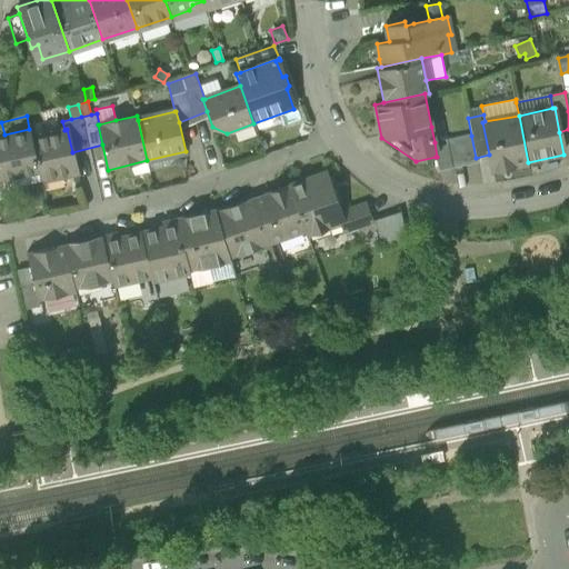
[(529,165),(528,162),(519,116),(485,121),(482,122),(489,155),(492,172),(529,165)]
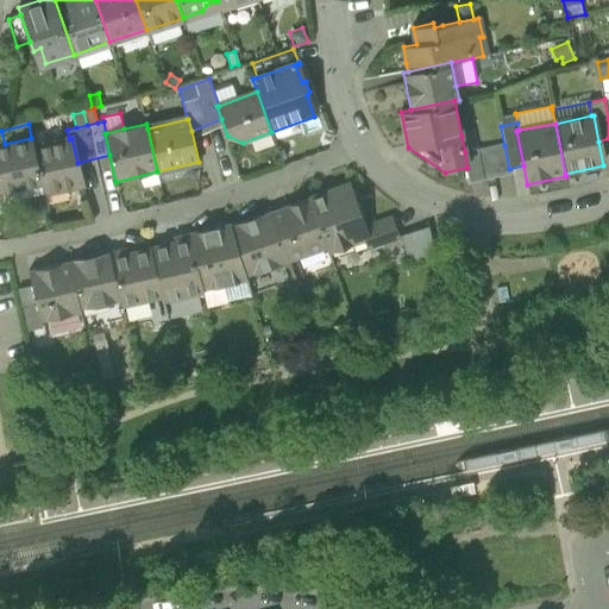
[(0,144),(0,203),(1,205),(2,194),(17,192),(18,200),(29,198),(45,194),(33,146),(31,138),(5,144),(0,144)]
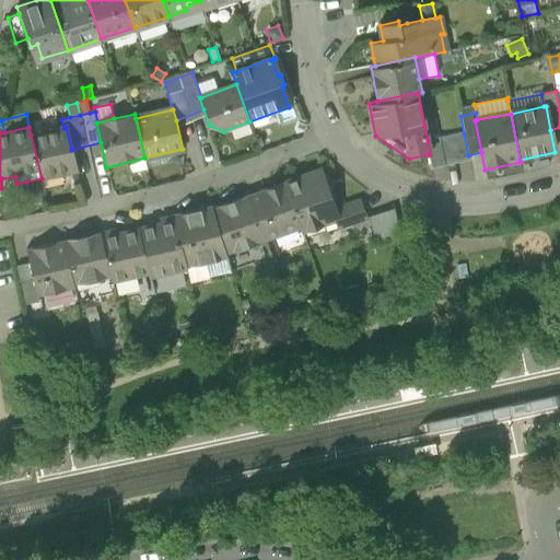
[(63,128),(31,135),(42,178),(76,171),(71,150),(66,127),(63,128)]
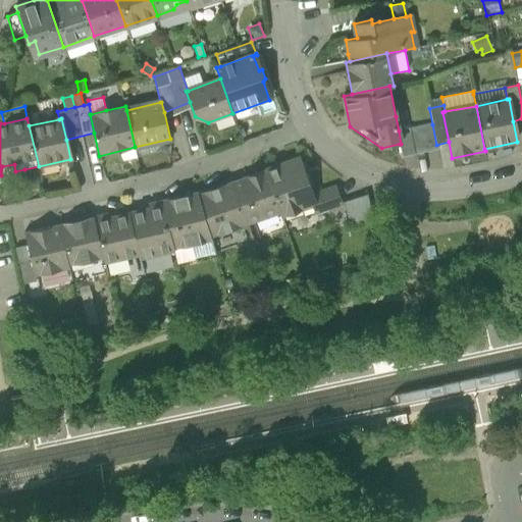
[(437,150),(436,145),(432,124),(399,131),(401,144),(400,144),(403,157),(437,150)]
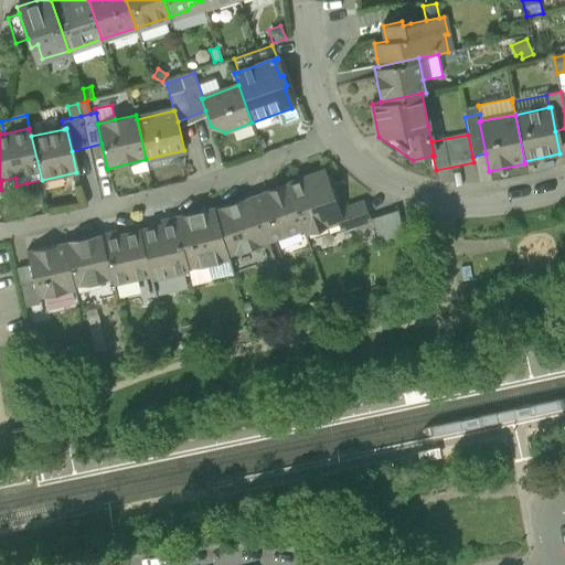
[(305,234),(340,222),(341,221),(338,212),(336,206),(339,201),(334,190),(329,187),(322,172),(287,184),(304,231),(305,234)]
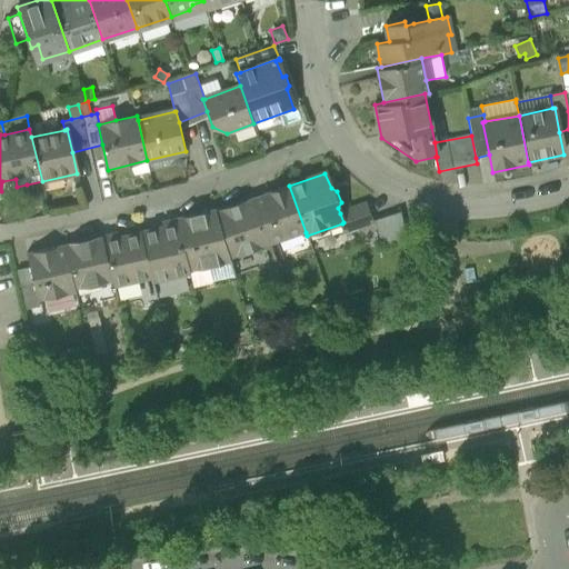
[(1,191),(0,190),(0,196),(11,198),(29,193),(27,185),(17,187),(16,179),(2,181),(1,191)]
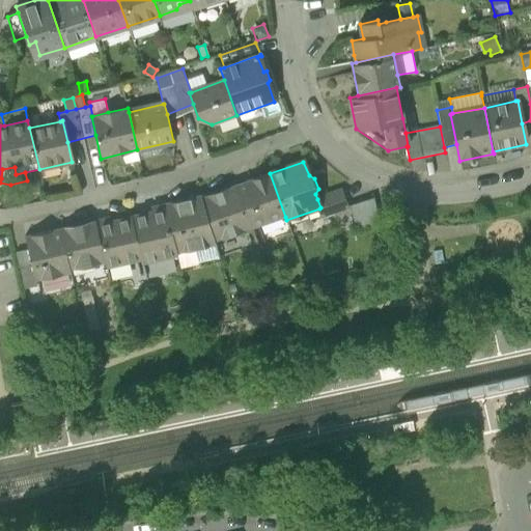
[(270,173),(235,186),(251,228),(285,217),(270,173)]
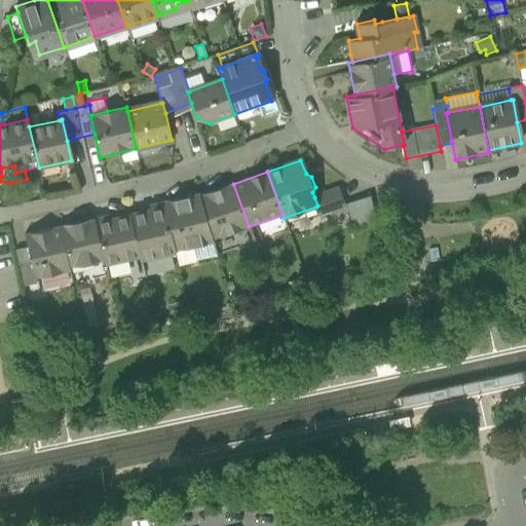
[(212,239),(249,226),(233,184),(199,196),(212,239)]
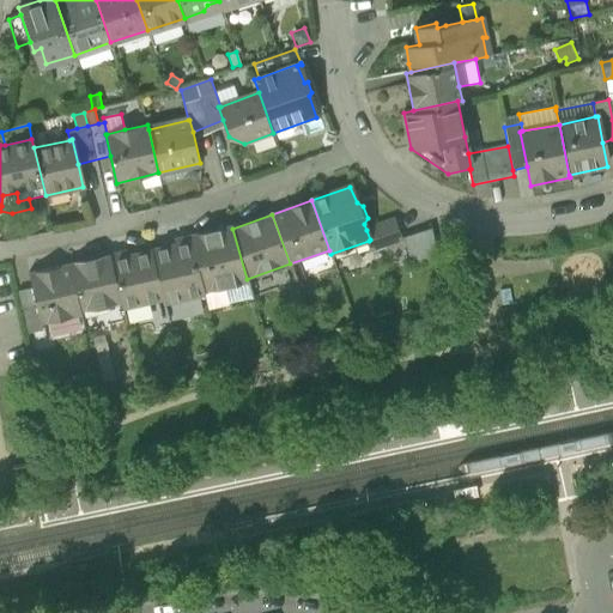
[(372,250),(400,240),(393,220),(366,230),(370,240),(369,241),(372,250)]
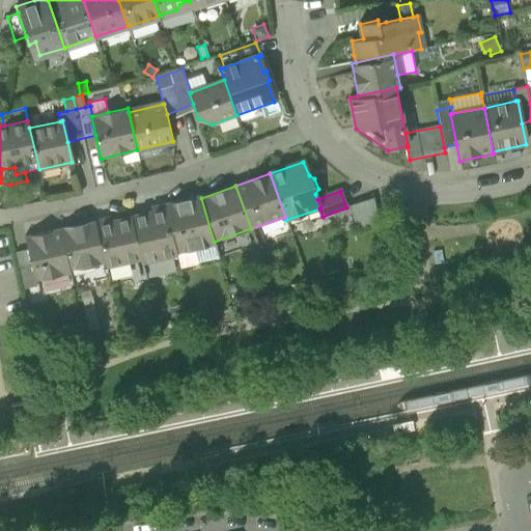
[(220,258),(214,242),(201,198),(201,197),(166,204),(177,253),(194,249),(198,263),(220,258)]
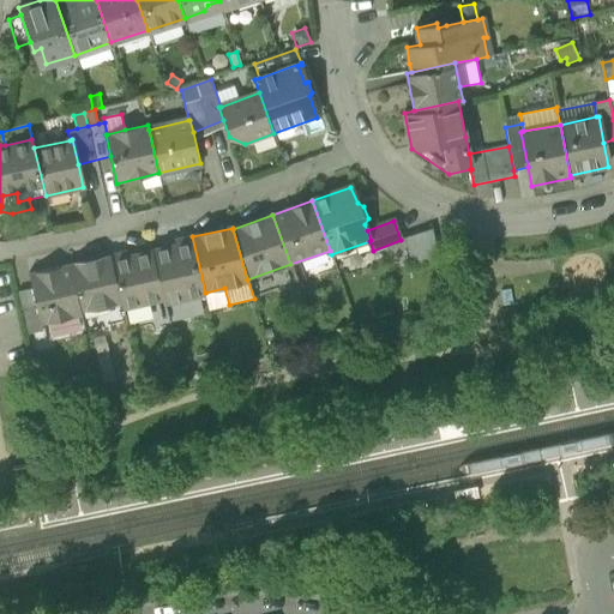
[(433,229),(401,240),(410,266),(439,259),(433,229)]
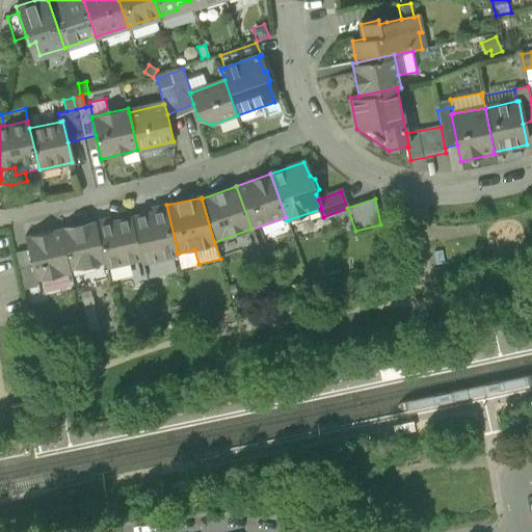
[(154,212),(132,217),(141,260),(142,264),(178,256),(178,254),(166,205),(153,208),(154,212)]
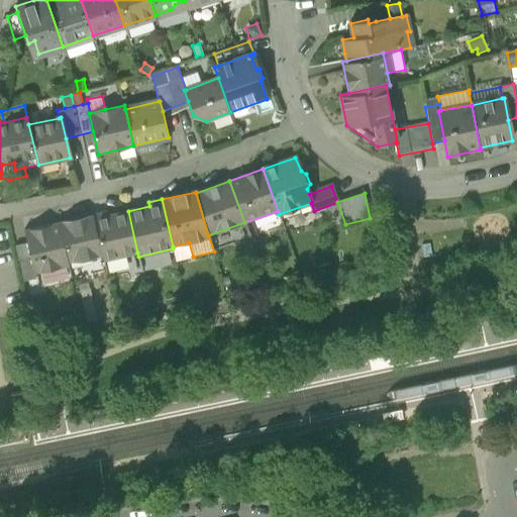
[(104,261),(137,252),(128,211),(106,216),(106,212),(93,215),(102,254),(104,261)]
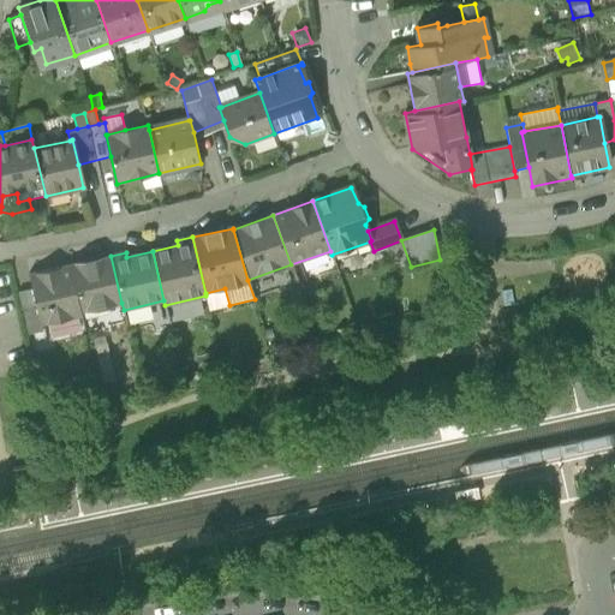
[(111,256),(70,266),(81,312),(121,303),(111,256)]
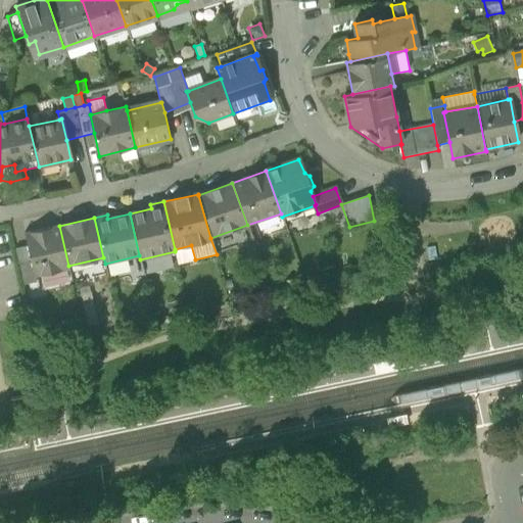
[(25,234),(28,247),(35,278),(69,270),(68,266),(59,226),(25,234)]
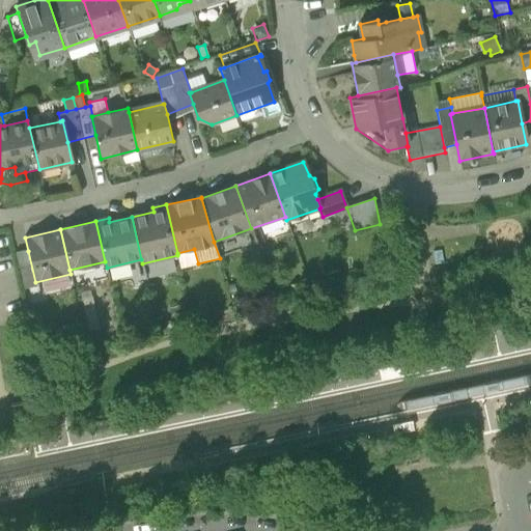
[(177,253),(177,255),(180,268),(198,263),(194,249),(177,253)]
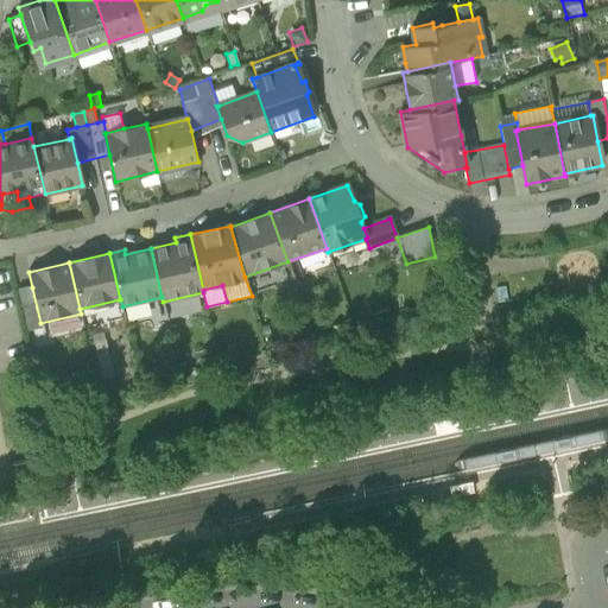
[(42,330),(40,323),(32,287),(18,291),(29,333),(42,330)]
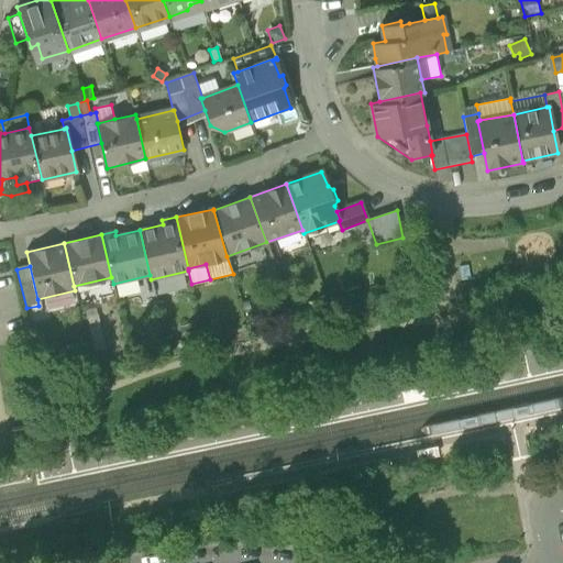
[(411,289),(409,275),(393,278),(395,293),(411,289)]
